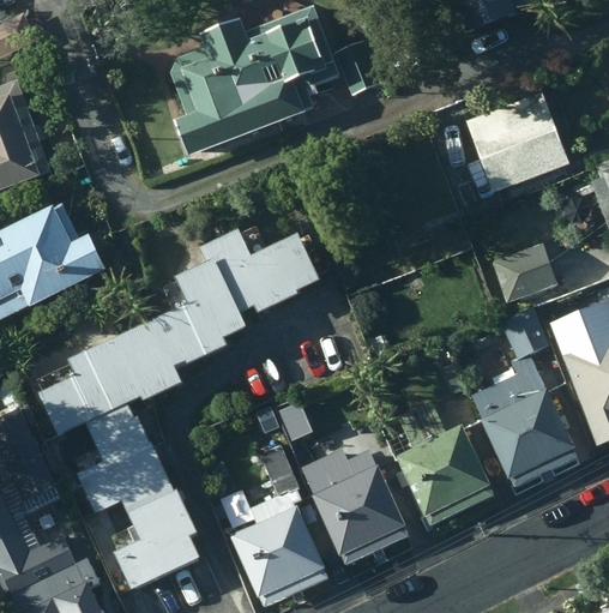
[(74,0),(79,11),(109,0),(74,0)]
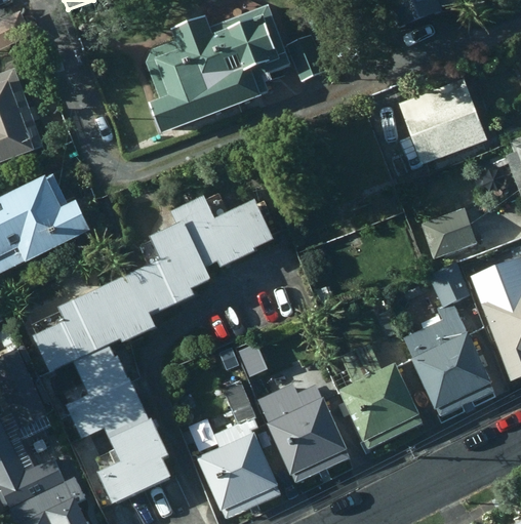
[(383,0),(394,30),(441,12),(440,8),(458,1),(457,0),(383,0)]
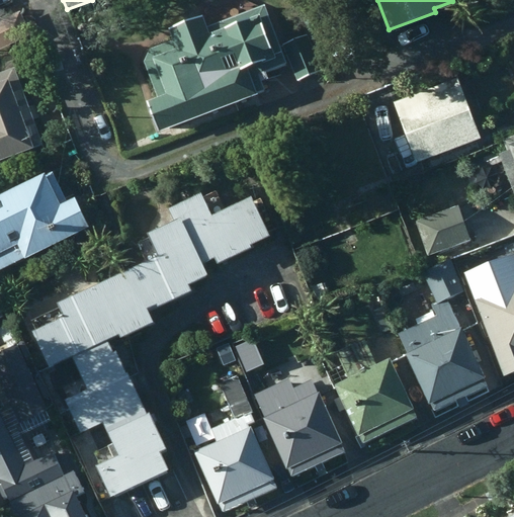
[(147,100),(159,131),(264,89),(260,80),(267,77),(264,71),(284,63),(262,5),(205,27),(201,16),(168,28),(172,39),(149,50),(143,62),(155,97),(147,100)]
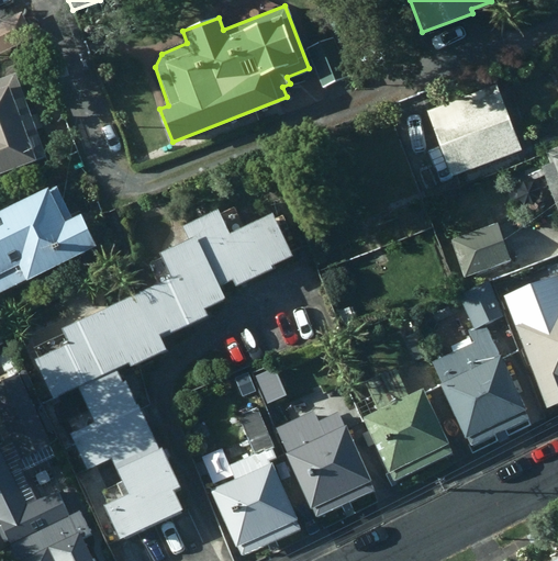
[(0,54),(24,45),(14,18),(0,22),(0,54)]
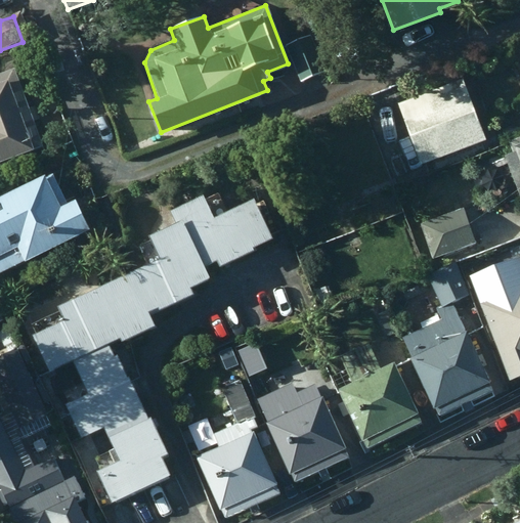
[(310,38),(284,46),(297,84),(323,74),(310,38)]
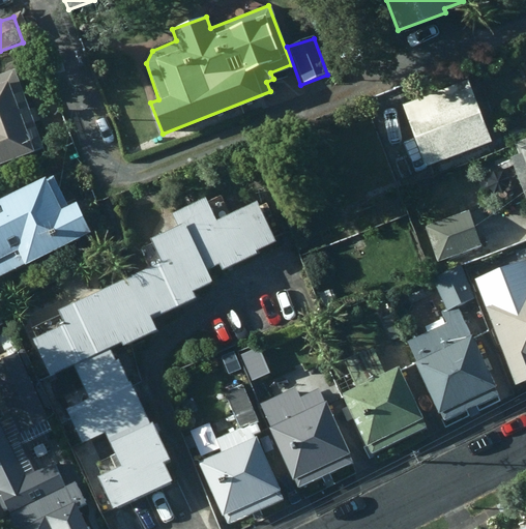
[(0,165),(42,149),(12,69),(0,74),(0,165)]
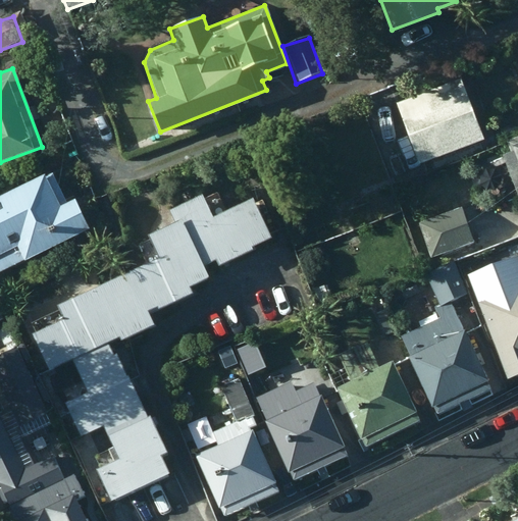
[(420,162),(461,147),(445,102),(404,117),(420,162)]
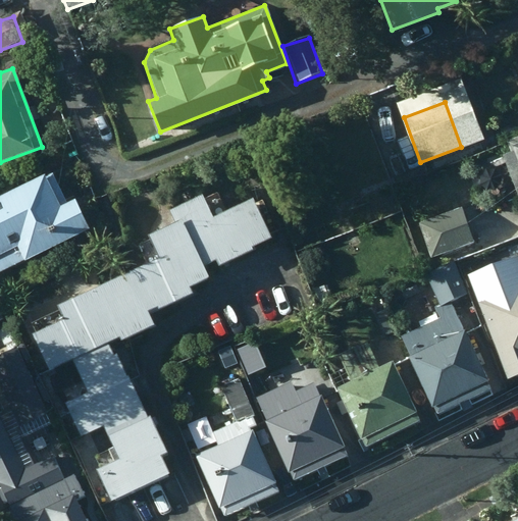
[(517,142),(500,149),(517,198),(517,142)]
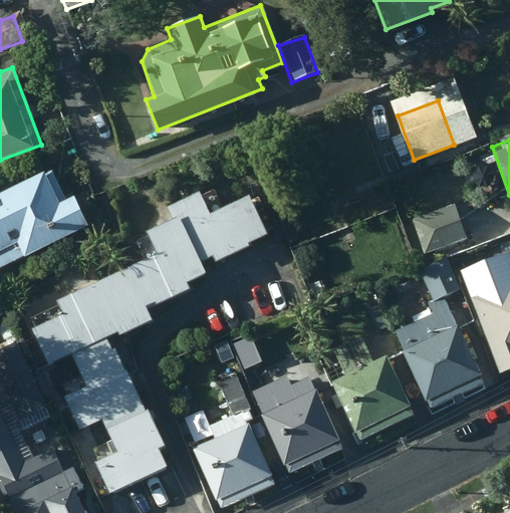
[(0,267),(86,225),(72,195),(65,199),(50,171),(43,175),(41,171),(0,191),(0,267)]
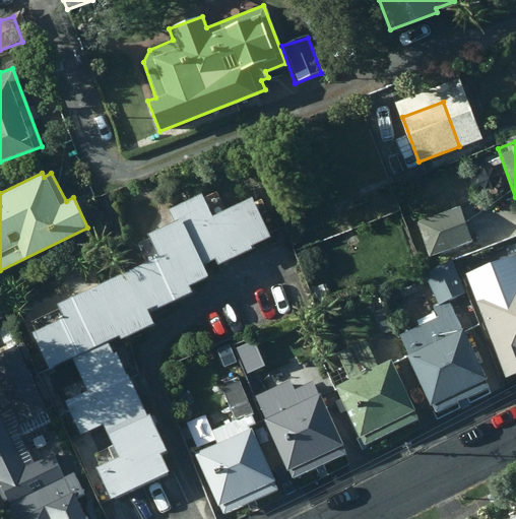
[(29,322),(48,368),(119,335),(121,340),(155,324),(149,310),(158,306),(159,308),(194,293),(190,283),(208,276),(203,264),(215,259),(218,265),(253,249),(252,245),(271,237),(253,196),(223,209),(215,192),(203,198),(201,192),(169,207),(174,221),(148,233),(150,238),(137,244),(145,263),(58,303),(60,309),(29,322)]
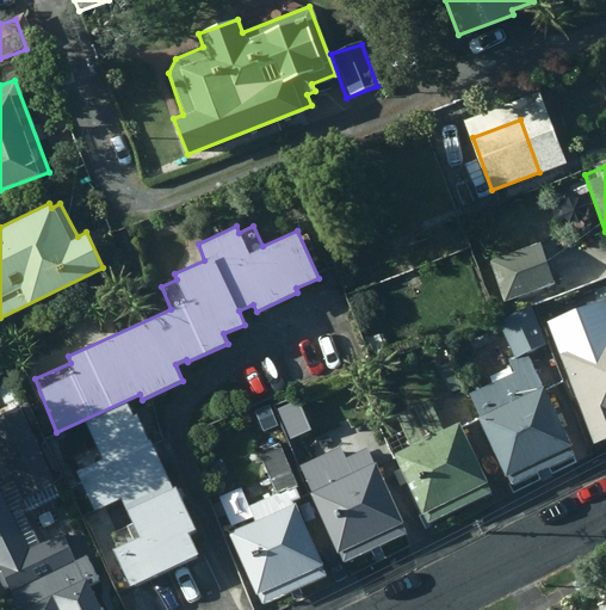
[(540,244),(506,256),(517,288),(552,276),(540,244)]
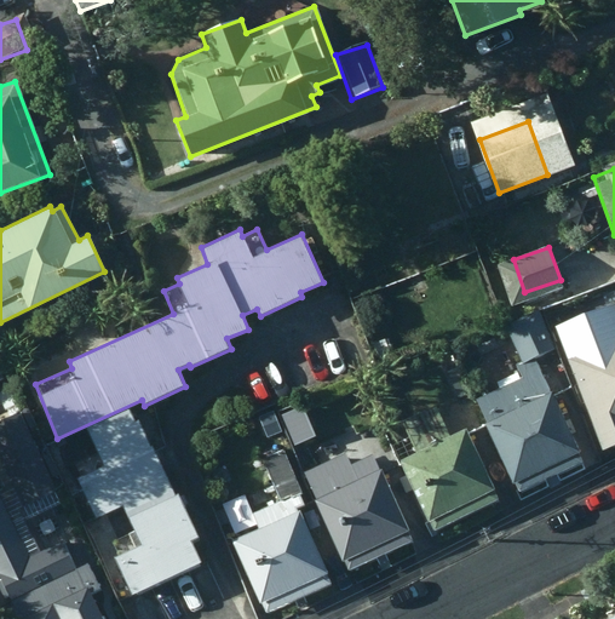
[(614,309),(567,328),(561,344),(602,452),(614,446),(614,309)]
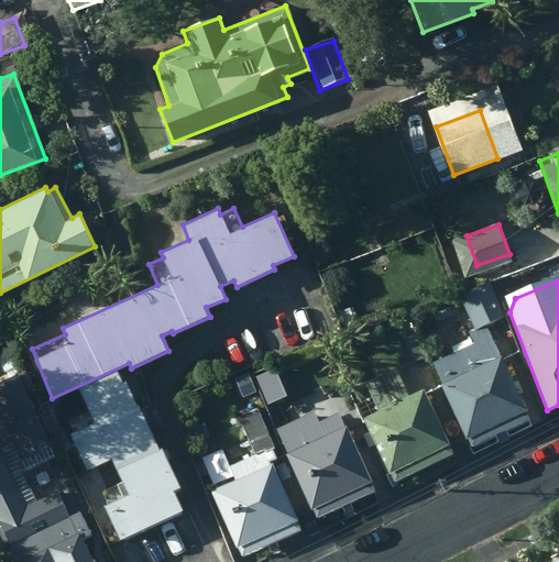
[(458,295),(473,329),(502,316),(488,282),(458,295)]
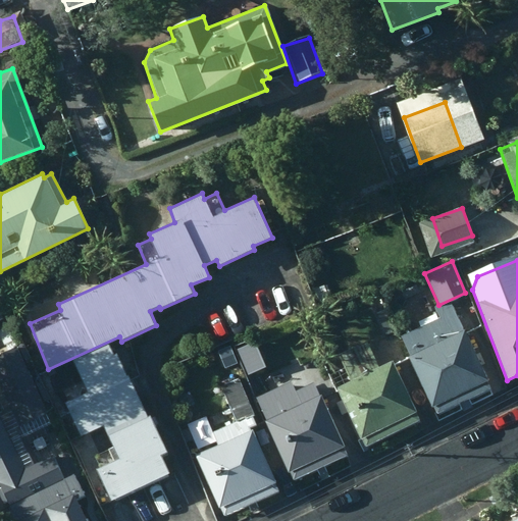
[(437,319),(398,337),(431,407),(450,399),(455,408),(474,400),(469,389),(487,381),(463,328),(461,330),(448,301),(432,308),(437,319)]
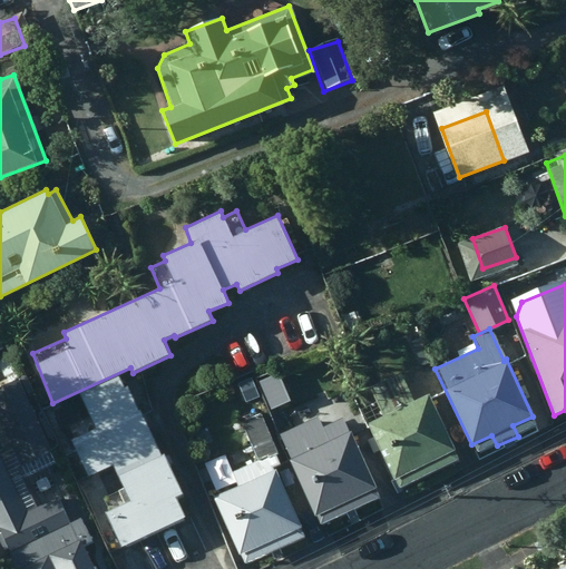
[(366,424),(398,489),(459,459),(428,394),(413,402),(400,372),(368,388),(381,417),(366,424)]
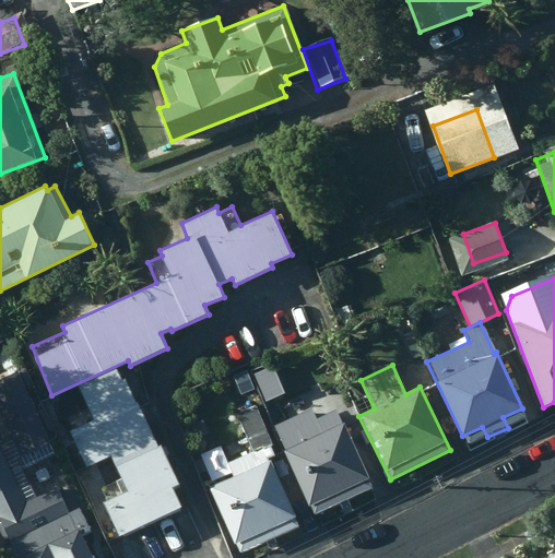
[(105,502),(120,536),(182,507),(174,489),(179,486),(158,443),(156,444),(125,380),(122,381),(115,367),(78,386),(95,419),(70,432),(87,467),(111,455),(129,491),(105,502)]
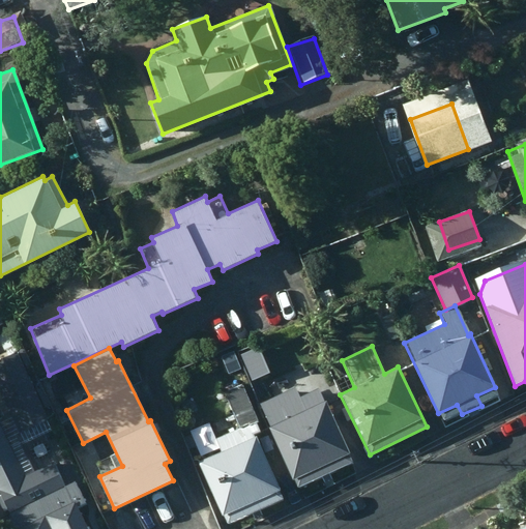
[(35,407),(8,357),(0,361),(0,398),(11,419),(35,407)]
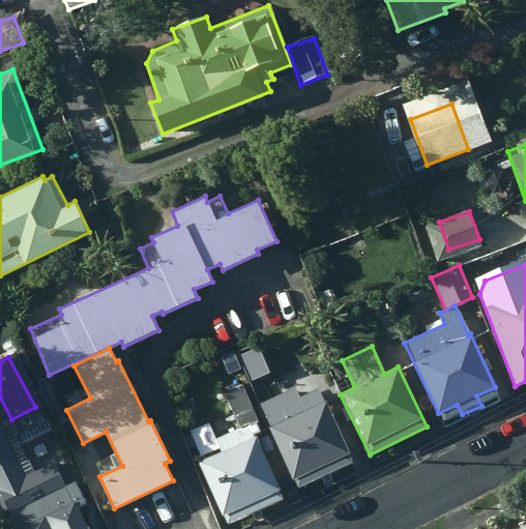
[(218,450),(197,461),(227,524),(284,498),(255,435),(260,433),(240,386),(223,393),(238,430),(214,439),(218,450)]
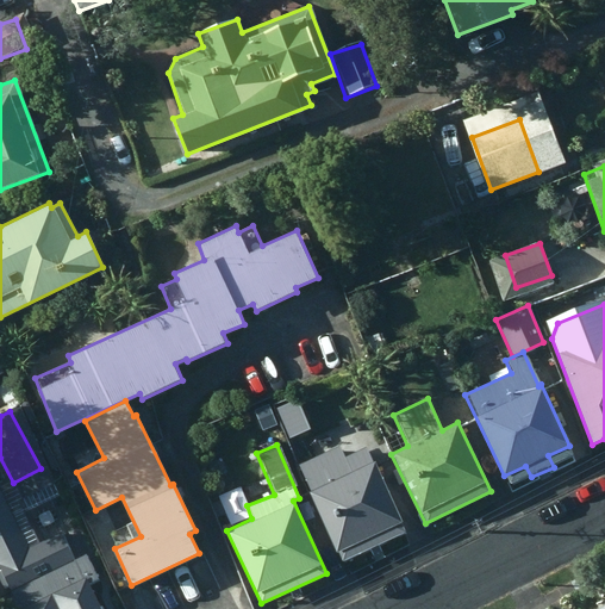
[(294,466),(340,563),(406,532),(366,448),(343,458),(337,446),(294,466)]
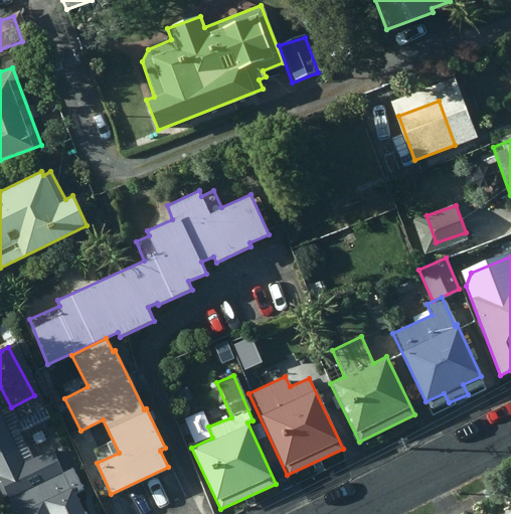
[(82,513),(50,450),(0,474),(0,484),(14,513),(82,513)]
